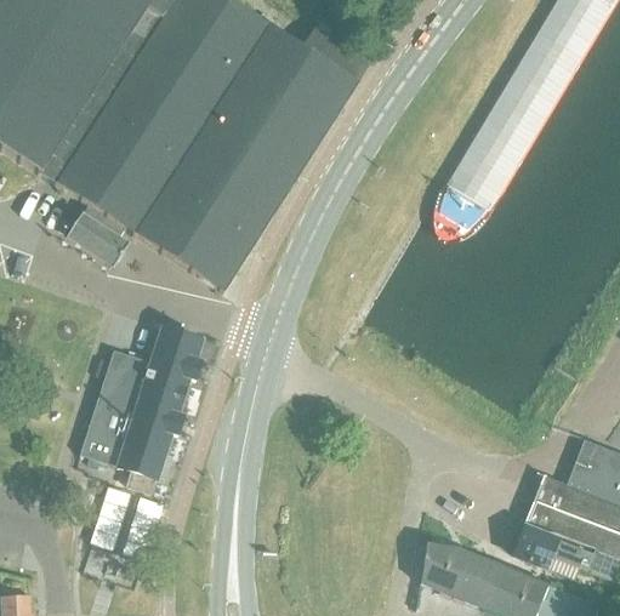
[(0,0),(0,148),(39,174),(56,184),(175,0),(0,0)]
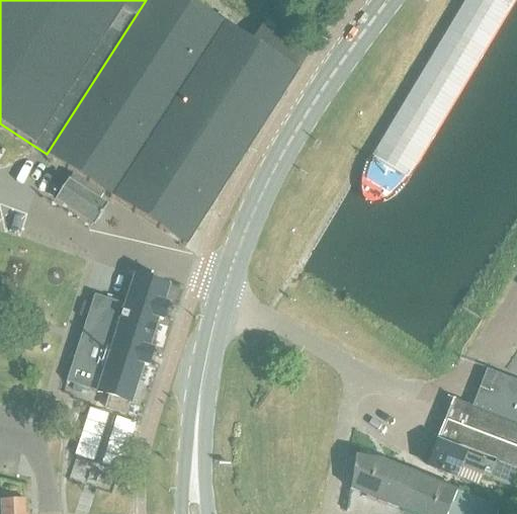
[(65,166),(71,170),(73,171),(103,190),(120,201),(186,244),(310,52),(263,22),(251,40),(188,0),(146,0),(47,154),(54,159),(48,168),(59,175),(65,166)]
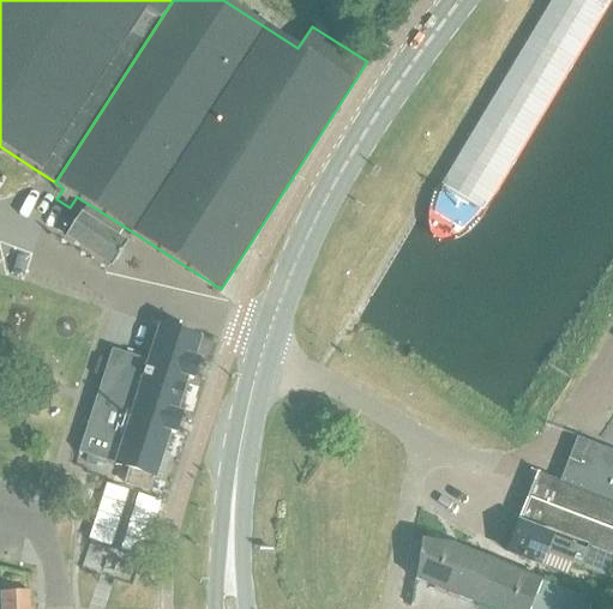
[(80,210),(67,233),(113,263),(127,240),(118,234),(122,225),(86,203),(82,211),(80,210)]
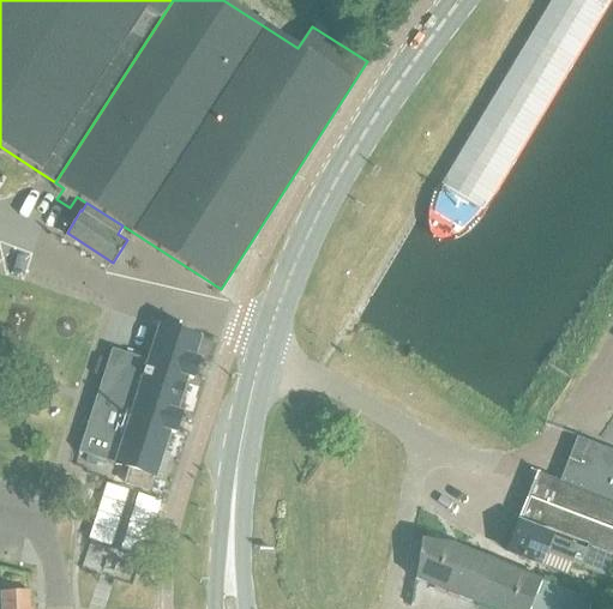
[(112,345),(79,448),(115,460),(131,465),(125,483),(148,490),(152,472),(156,474),(157,469),(163,470),(169,452),(163,450),(170,428),(175,429),(181,410),(176,409),(187,374),(192,375),(198,356),(193,354),(199,335),(160,323),(148,357),(112,345)]
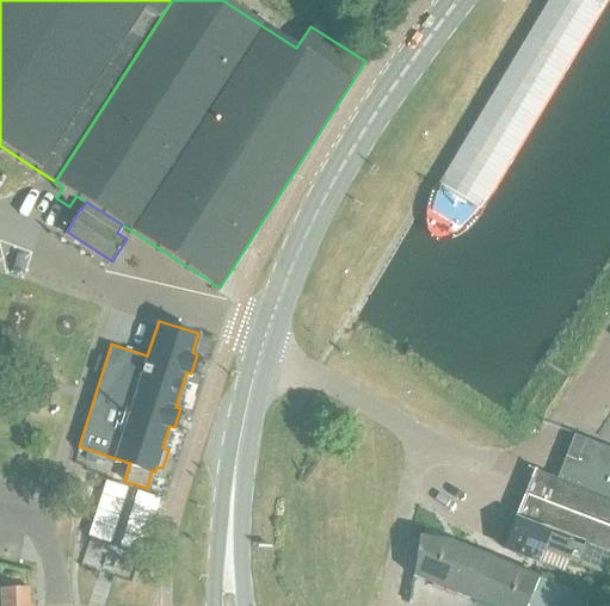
[(535,467),(517,512),(586,538),(609,548),(609,445),(574,432),(558,476),(535,467)]
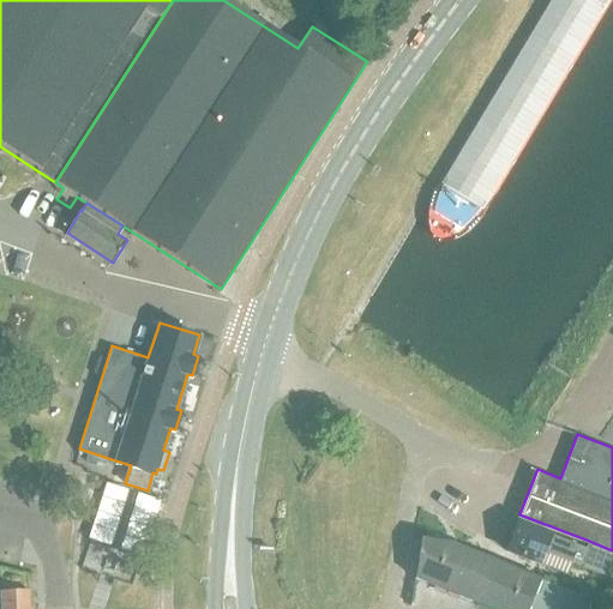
[(515,518),(504,547),(536,560),(569,572),(574,561),(607,574),(612,560),(612,550),(589,541),(587,546),(547,530),(515,518)]
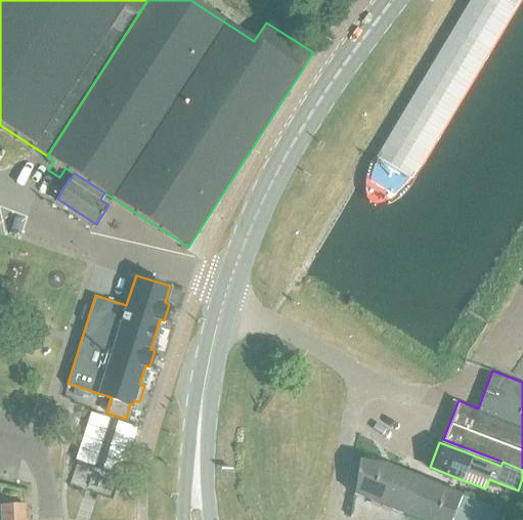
[(352,491),(397,511),(413,473),(382,460),(358,457),(352,491)]
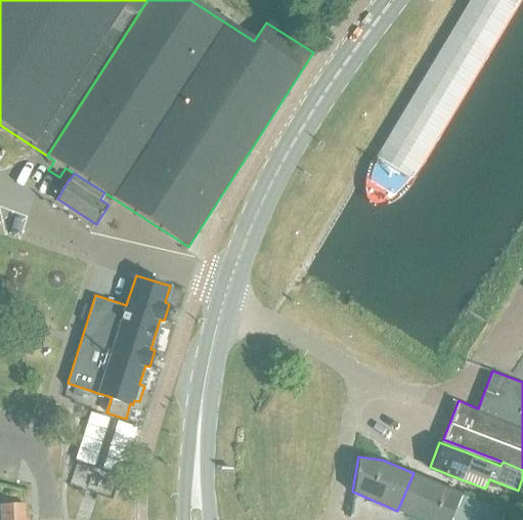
[(421,519),(448,519),(450,517),(461,491),(413,473),(397,511),(421,519)]
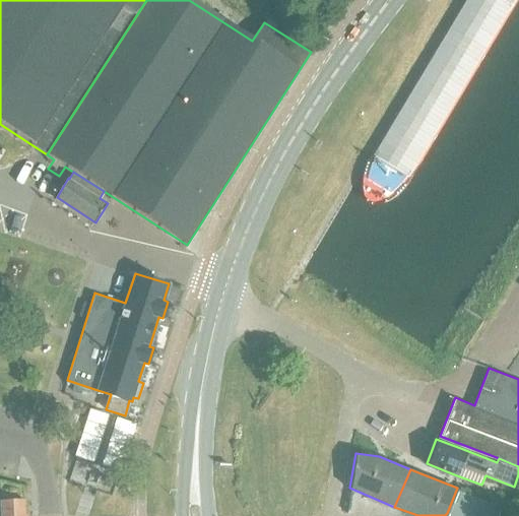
[(18,482),(1,478),(2,515),(25,515),(24,500),(19,500),(18,482)]
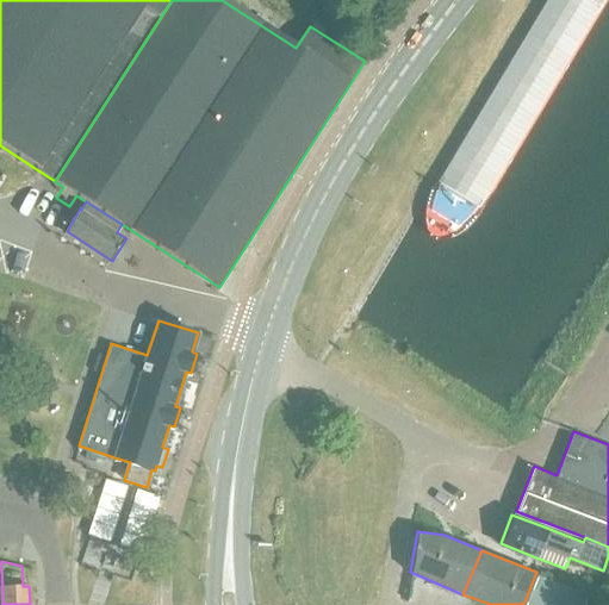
[(536,572),(524,602),(533,604),(584,604),(585,592),(536,572)]
